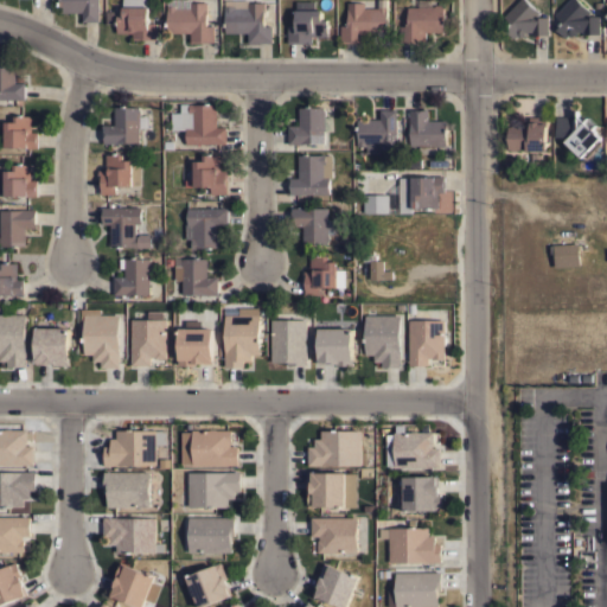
[(98,0),(98,21),(82,21),(82,12),(59,12),(59,0),(98,0)]
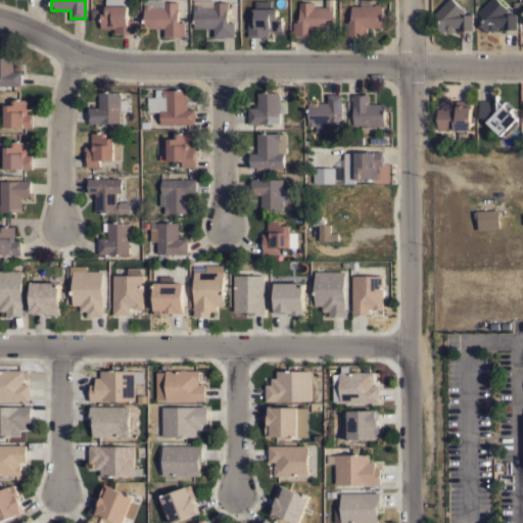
[(114,34),(114,29),(101,29),(101,13),(106,13),(106,5),(106,0),(128,0),(128,19),(135,19),(135,34),(114,34)]
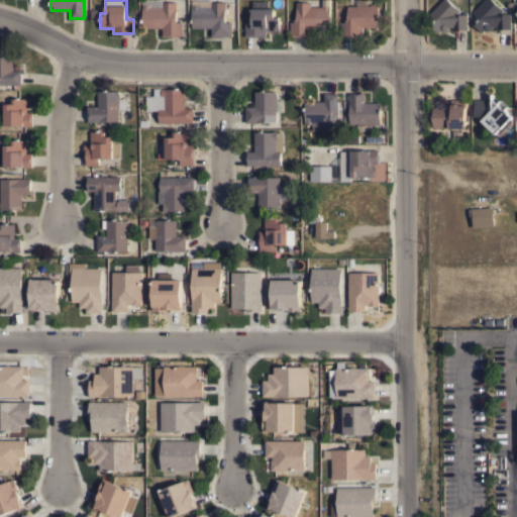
[(290,36),(290,21),(296,21),(296,2),(310,2),(310,7),(322,7),(322,0),(329,0),(329,28),(310,28),(310,36),(290,36)]
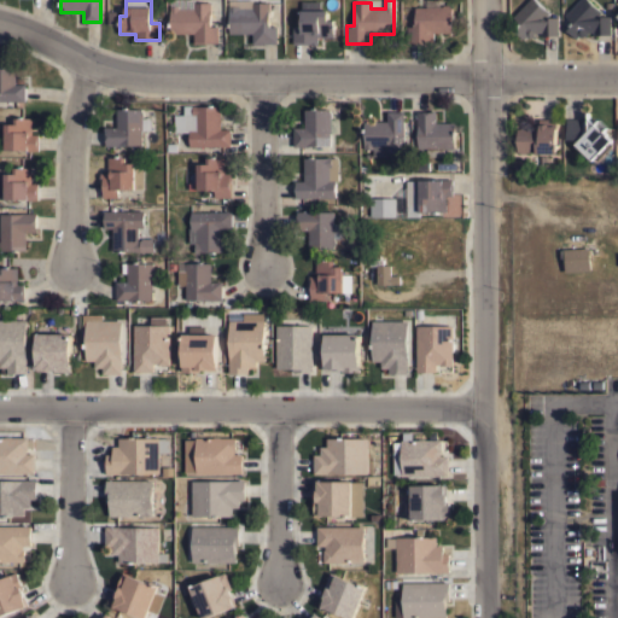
[(426,7),(426,0),(438,0),(442,7),(444,5),(449,5),(450,7),(452,7),(452,33),(433,33),(433,44),(408,44),(408,27),(413,27),(413,24),(415,24),(415,7),(426,7)]
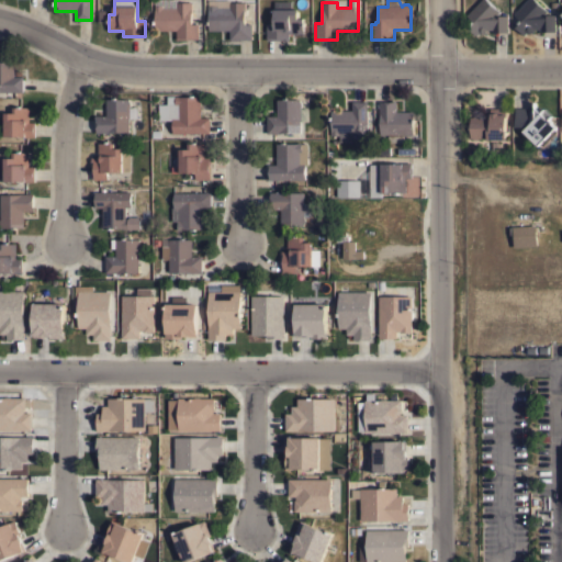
[(481,0),(487,0),(499,12),(496,15),(507,15),(507,33),(493,33),(493,30),(485,30),(485,32),(481,34),(479,33),(476,35),(469,29),(474,21),(467,15),(481,0)]
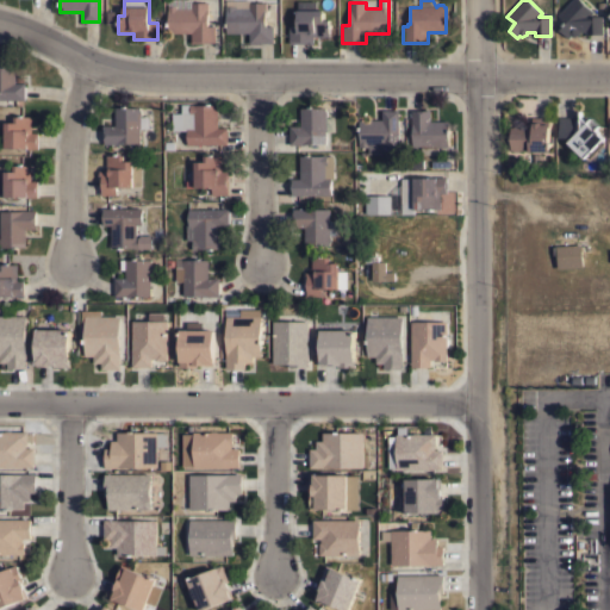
[(573,0),(580,0),(593,12),(589,17),(602,16),(602,33),(586,35),(586,31),(580,31),(579,33),(573,36),(571,35),(568,38),(560,30),(566,24),(558,16),(573,0)]
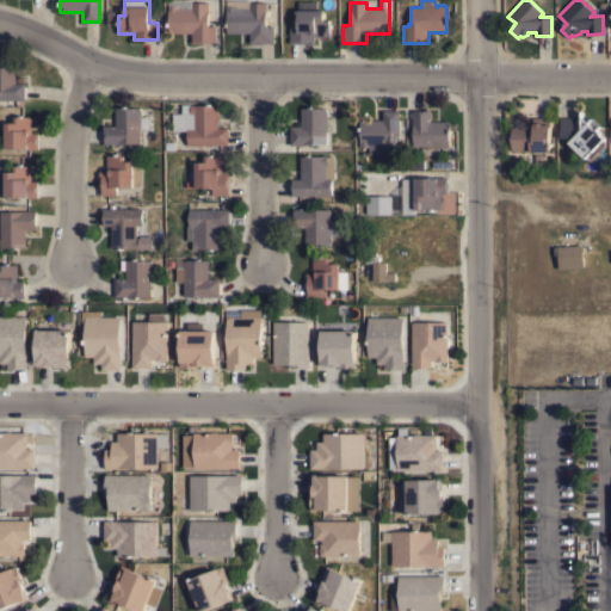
[(290,43),(290,26),(298,26),(298,1),(315,1),(315,10),(323,10),(323,19),(329,19),(329,36),(314,36),(314,43),(290,43)]
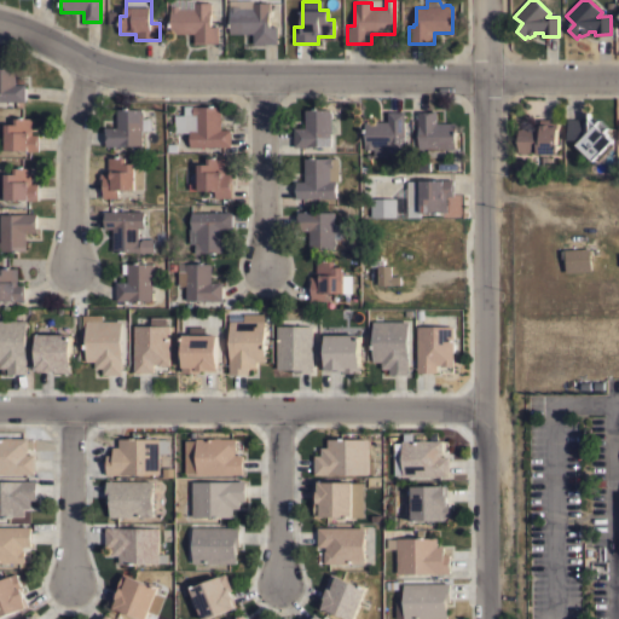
[(195,44),(195,33),(172,33),(171,6),(179,6),(179,9),(195,7),(195,3),(212,3),(212,9),(210,9),(210,27),(218,27),(219,42),(195,44)]
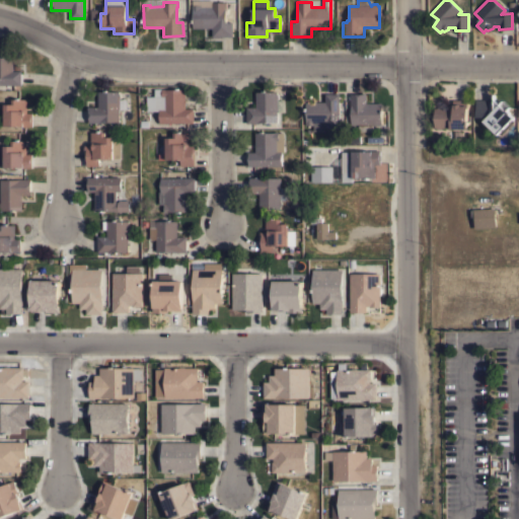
[(212,36),(212,27),(193,28),(193,9),(192,9),(192,5),(201,5),(201,7),(212,7),(212,2),(226,2),(226,7),(225,7),(226,22),(232,22),(232,35),(212,36)]
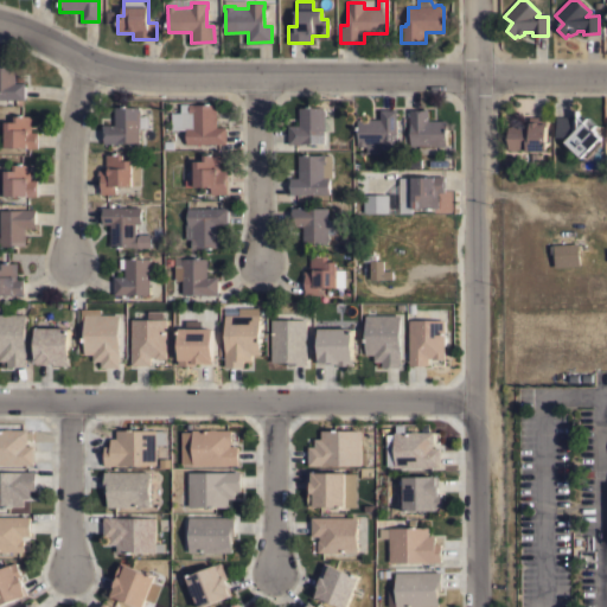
[(0,100),(0,59),(14,59),(14,83),(24,83),(24,100),(0,100)]
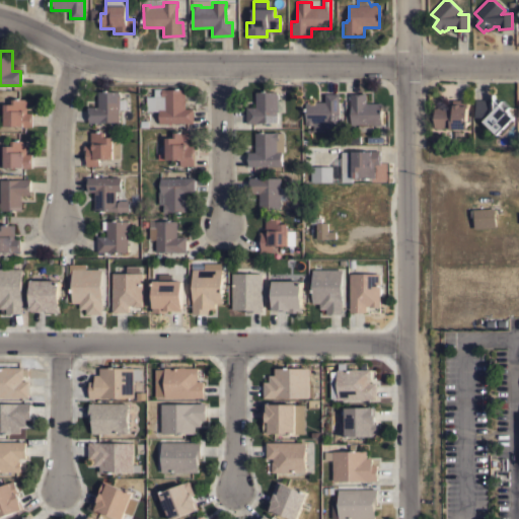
[(159,123),(159,110),(147,110),(147,96),(154,96),(154,88),(162,88),(162,89),(165,88),(165,89),(184,89),(186,108),(194,108),(194,123),(159,123)]
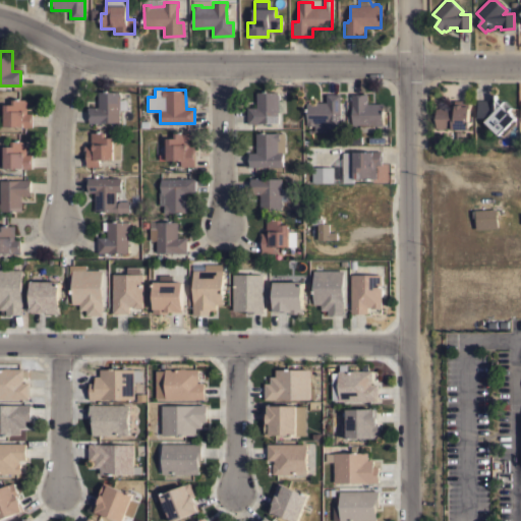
[(99,92),(119,92),(119,94),(120,94),(120,99),(119,99),(119,123),(89,123),(89,112),(88,112),(88,107),(99,107),(99,92)]
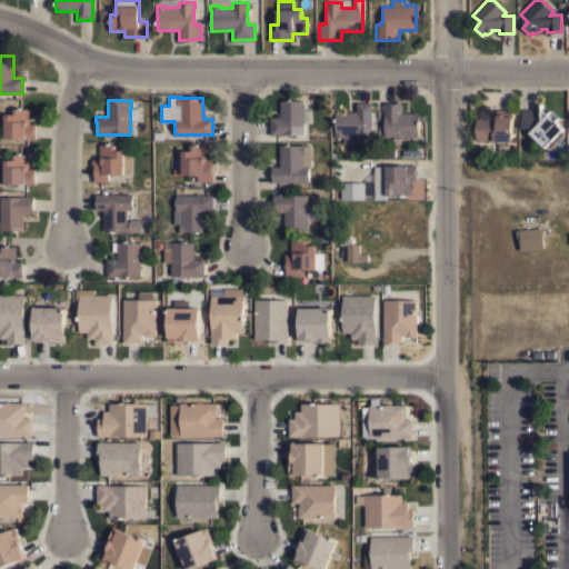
[(280,101),(303,101),(303,102),(305,103),(305,109),(311,109),(311,122),(303,122),(303,135),(285,135),(270,135),(270,117),(280,117),(280,101)]
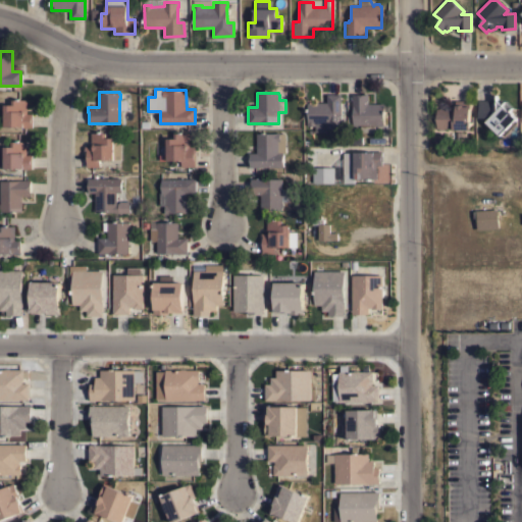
[(342,128),(327,128),(327,132),(315,132),(315,125),(307,125),(307,122),(308,122),(308,102),(326,102),(326,94),(342,94),(342,128)]
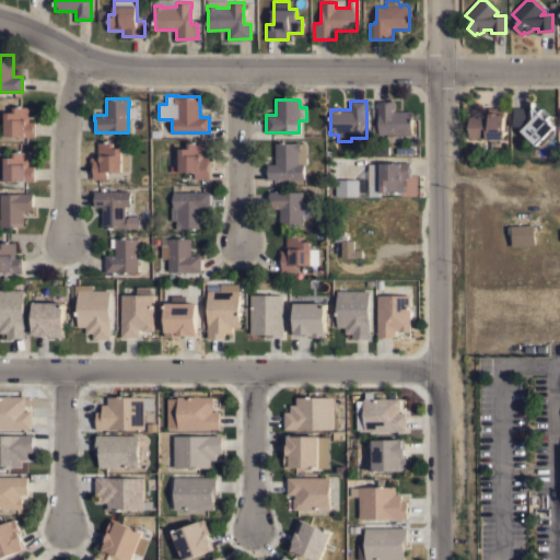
[(411,112),(411,135),(410,135),(409,136),(403,136),(403,142),(387,141),(387,135),(378,135),(378,116),(377,116),(377,102),(391,102),(391,101),(395,101),(395,112),(411,112)]
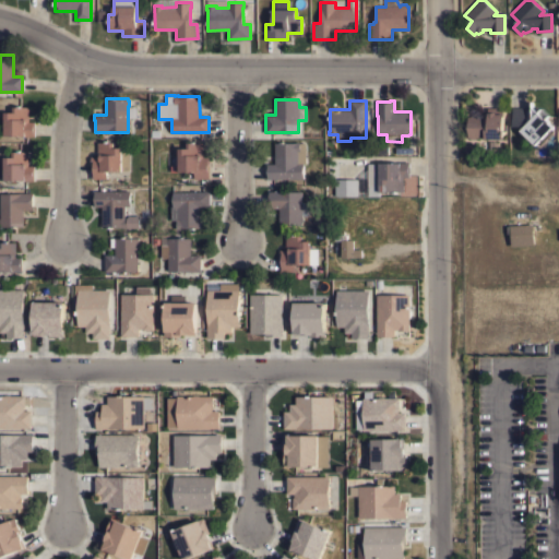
[(4,113),(12,113),(12,107),(28,107),(28,121),(35,121),(35,135),(4,135),(4,113)]
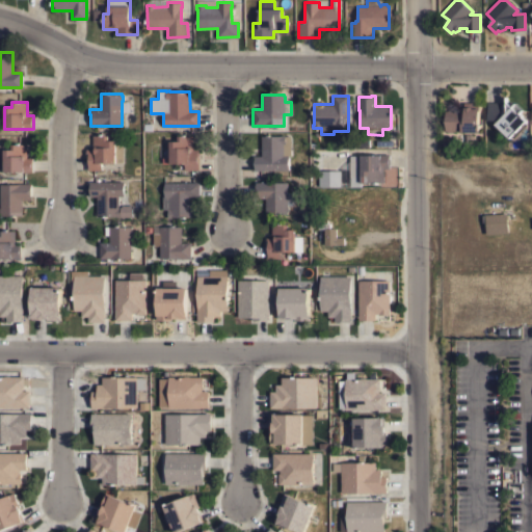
[(496,124),(496,123),(493,120),(487,120),(487,102),(502,102),(502,116),(516,103),(523,109),(519,113),(526,121),(525,122),(527,125),(514,137),(512,135),(509,137),(496,124)]
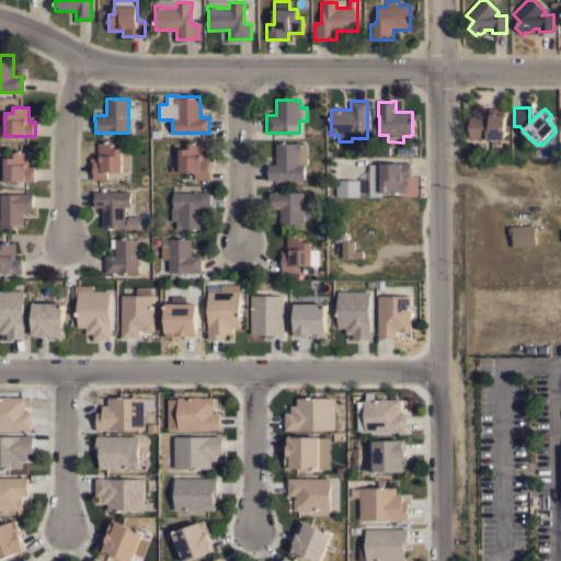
[(505,109),(505,139),(487,139),(487,138),(478,138),(477,139),(472,139),(471,138),(470,138),(469,116),(490,116),(489,109),(505,109)]
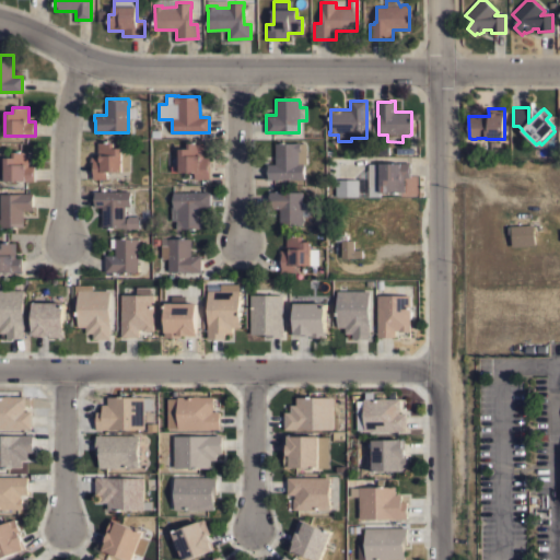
[(129,171),(121,171),(121,172),(106,172),(106,178),(92,178),(92,164),(91,164),(91,156),(97,156),(97,142),(114,142),(114,148),(129,148),(129,171)]
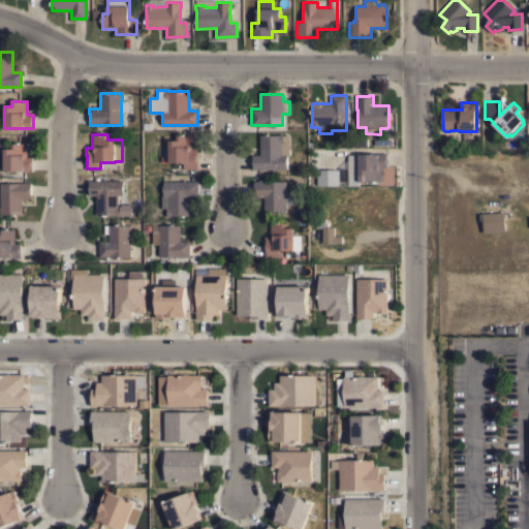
[(168,141),(177,141),(177,134),(191,134),(192,148),(198,148),(198,154),(197,154),(198,168),(184,169),(184,162),(169,162),(168,141)]
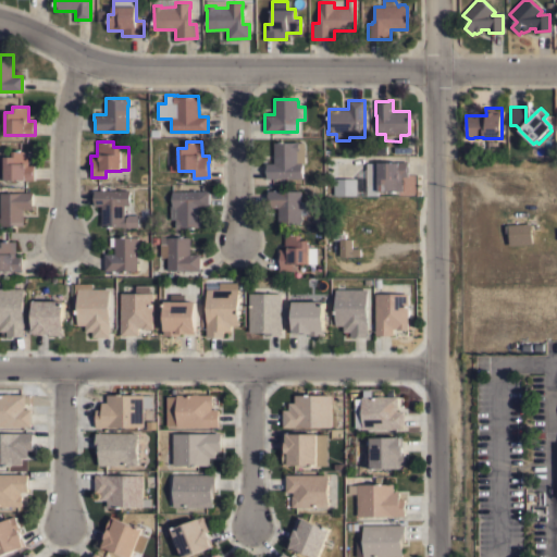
[(265,178),(264,163),(273,162),(273,143),(295,143),(295,141),(298,141),(304,141),(305,163),(301,163),(301,177),(265,178)]
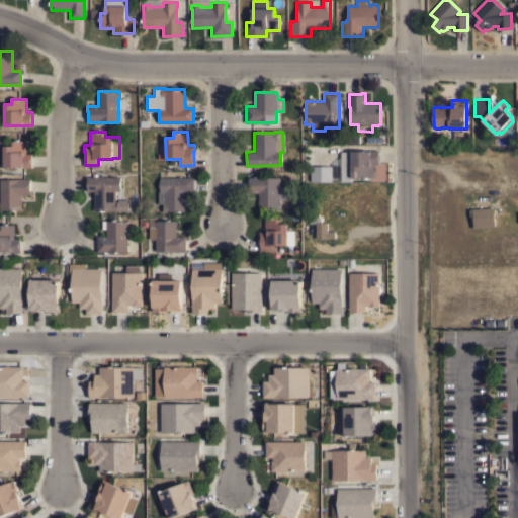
[(0,146),(11,146),(11,141),(25,141),(25,154),(31,154),(31,167),(4,167),(0,167),(0,146)]
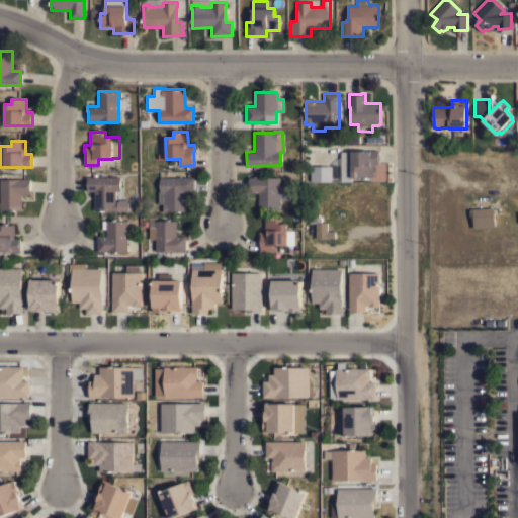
[(373,177),(359,177),(359,181),(341,181),(341,172),(341,151),(369,151),(369,150),(379,150),(379,164),(373,164),(373,177)]
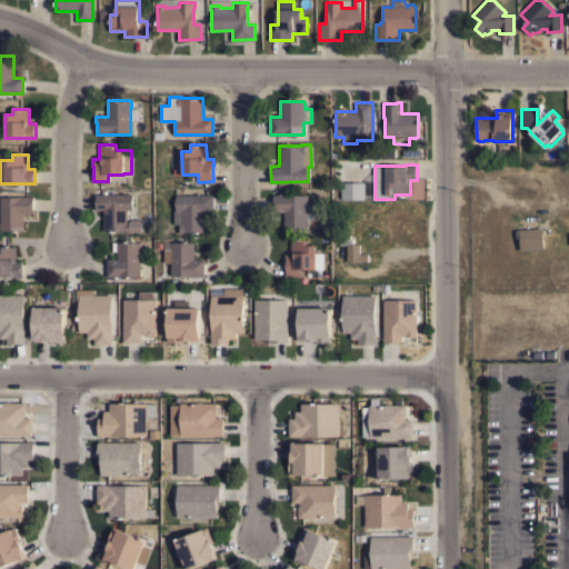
[(363,199),(341,199),(341,182),(363,182),(363,199)]
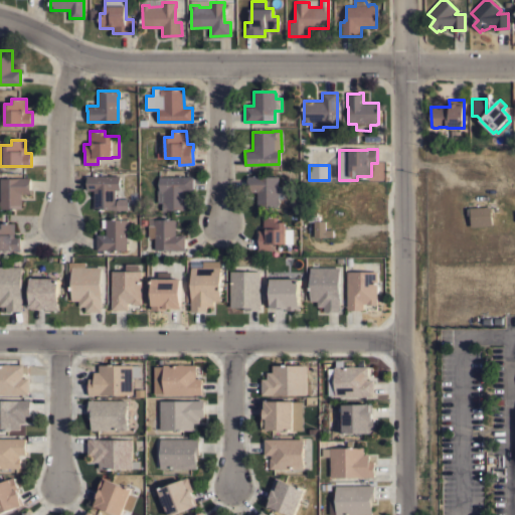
[(120,175),(120,189),(115,189),(115,201),(116,201),(119,198),(128,198),(128,209),(113,210),(113,209),(94,209),(94,190),(86,190),(86,176),(120,175)]
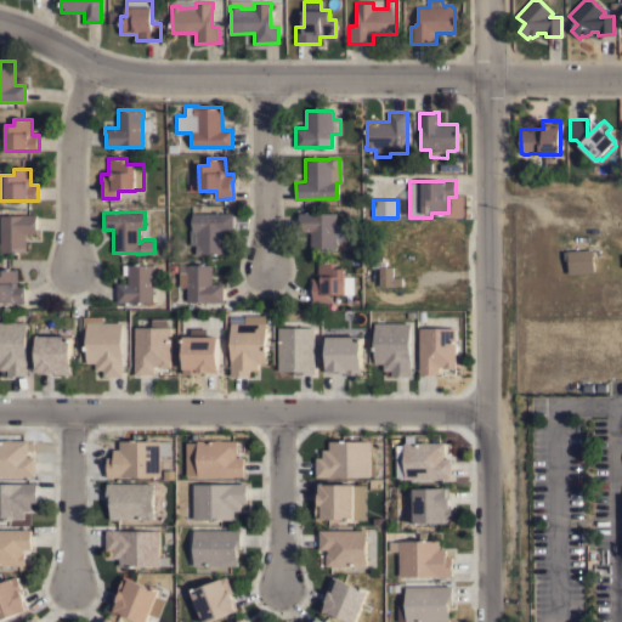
[(335,249),(310,249),(310,232),(299,232),(299,213),(311,211),(311,213),(335,213),(335,249)]
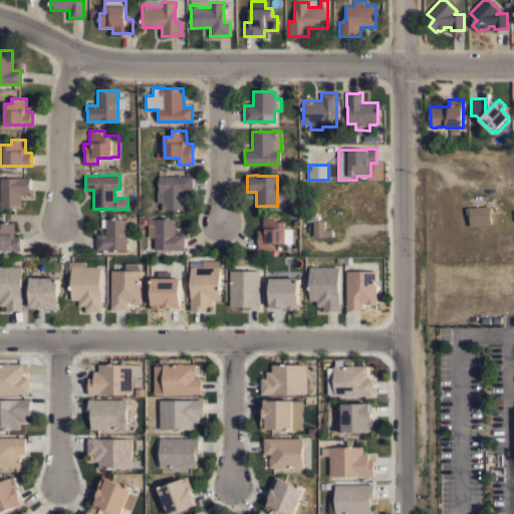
[(193,176),(193,190),(185,190),(185,209),(166,210),(162,210),(162,202),(157,202),(157,190),(159,190),(159,176),(193,176)]
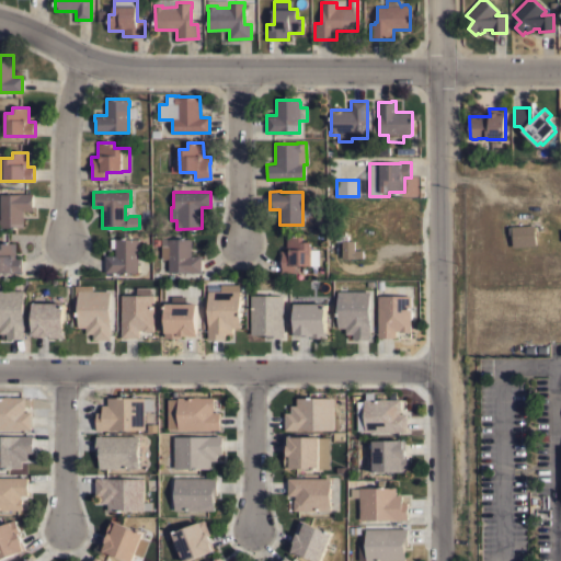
[(23,227),(0,227),(0,194),(19,194),(19,193),(33,193),(33,204),(33,210),(23,210),(23,227)]
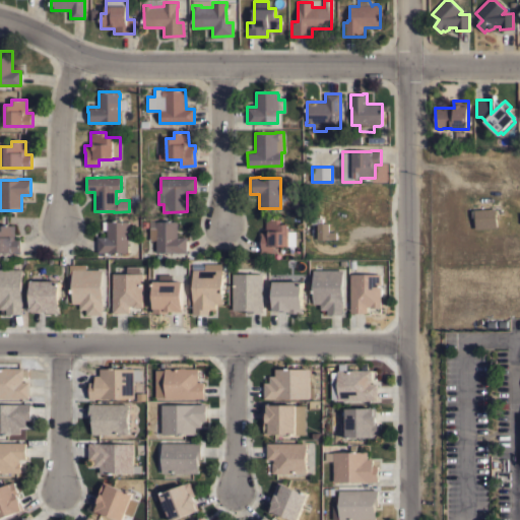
[(475,229),(474,216),(472,216),(471,210),(474,210),(474,209),(496,208),(496,209),(497,209),(498,212),(496,212),(497,228),(475,229)]
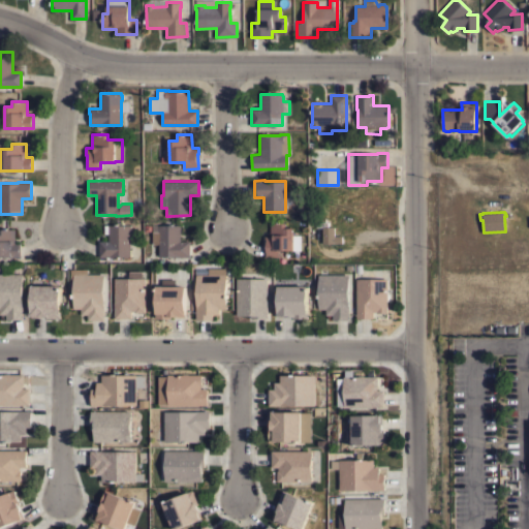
[(322,227),(315,227),(315,222),(328,222),(328,226),(334,226),(334,236),(341,236),(341,244),(322,244),(322,227)]
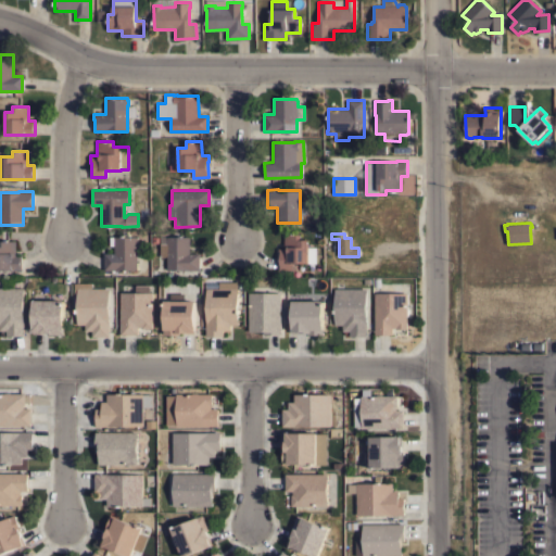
[(278,248),(283,248),(283,235),(300,235),(300,239),(308,239),(308,248),(315,248),(315,262),(307,262),(307,263),(293,263),(293,270),(278,270),(278,248)]
